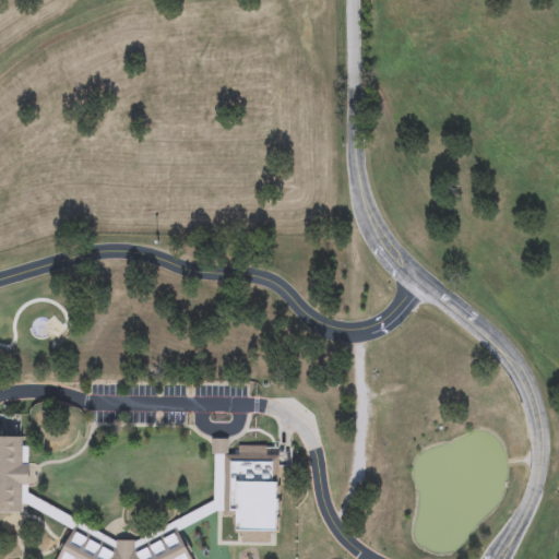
[(0,437),(20,438),(28,438),(27,464),(27,476),(27,486),(23,486),(23,497),(23,504),(22,513),(0,512),(0,437)]
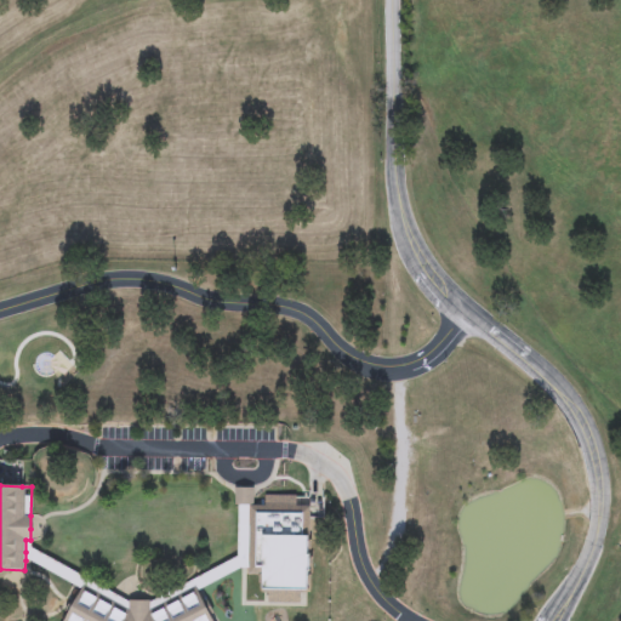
[(149,603),(237,557),(238,506),(234,506),(234,497),(234,489),(254,489),(252,506),(249,506),(249,569),(240,569),(203,588),(197,592),(195,588),(149,613),(149,603)]
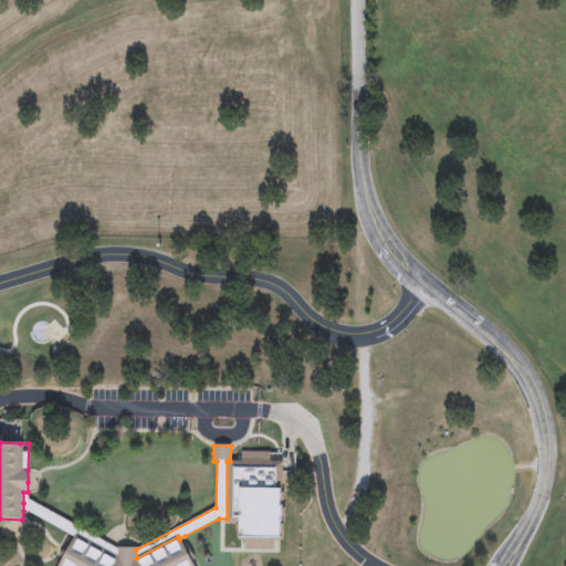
[(227,461),(230,461),(241,461),(241,452),(269,453),(269,454),(269,461),(282,462),(282,472),(280,540),(276,540),(274,538),(274,551),(244,549),(244,542),(242,541),(237,541),(238,524),(227,524),(227,519),(227,461)]
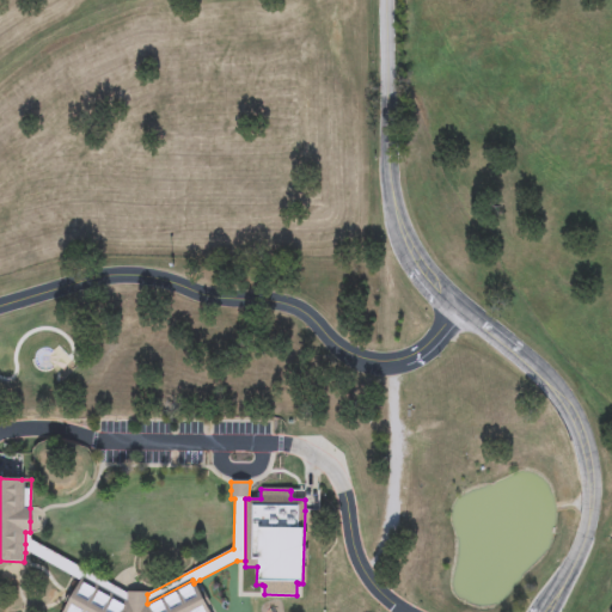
[(25,552),(28,552),(80,581),(83,577),(127,603),(127,594),(118,591),(110,586),(30,540),(30,532),(25,532),(25,552)]
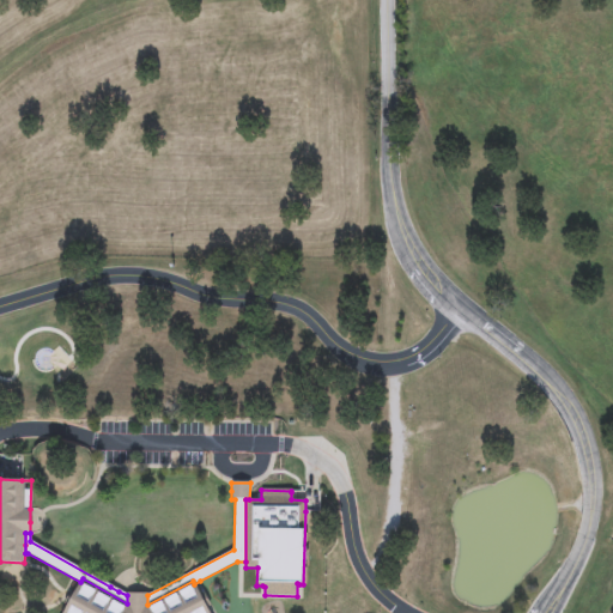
[(61,612),(208,612),(207,608),(211,606),(204,593),(200,594),(194,584),(193,581),(147,605),(147,595),(147,594),(127,594),(127,595),(127,604),(83,578),(80,582),(74,593),(71,590),(67,598),(64,605),(66,606),(61,612)]
